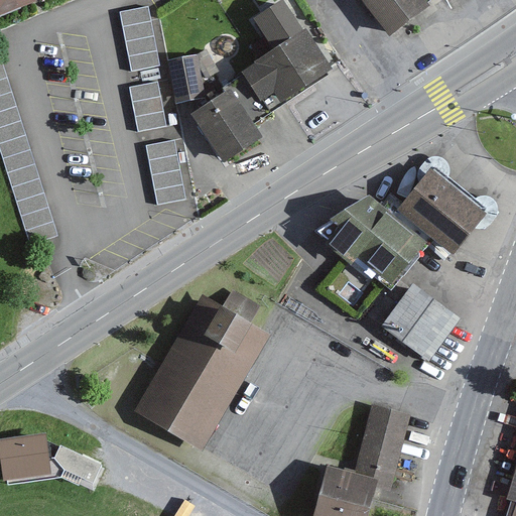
[(35,0),(0,0),(0,15),(37,2),(35,0)]
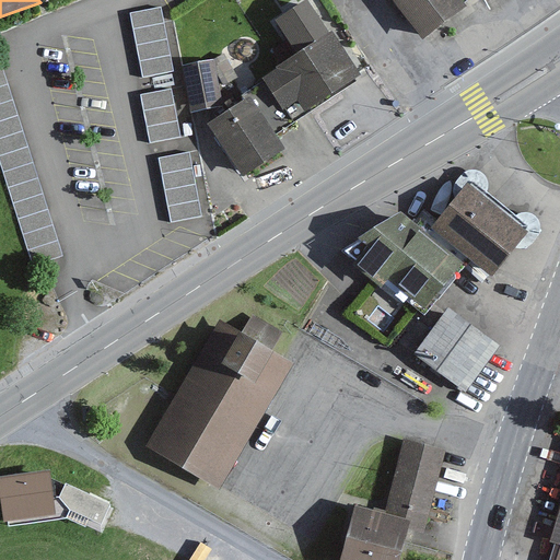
[(361,74),(311,0),(300,0),(268,22),(292,56),(260,78),(263,80),(244,93),(247,97),(275,138),(357,82),(356,79),(361,74)]
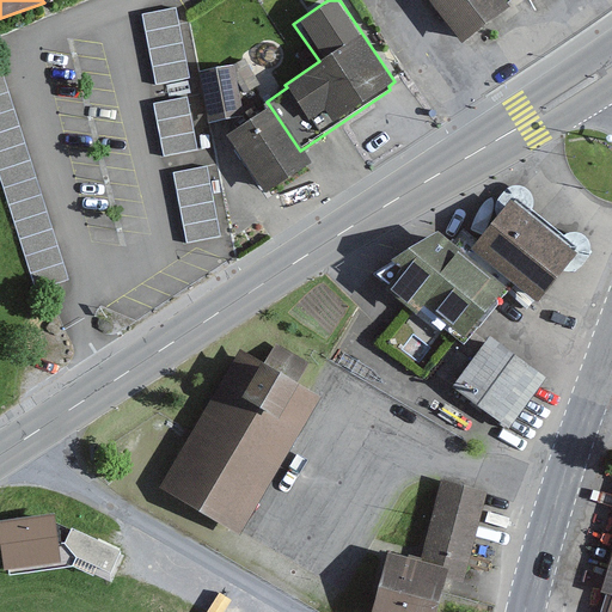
[(509,0),(428,0),(463,44),(510,7),(507,2),(509,0)]
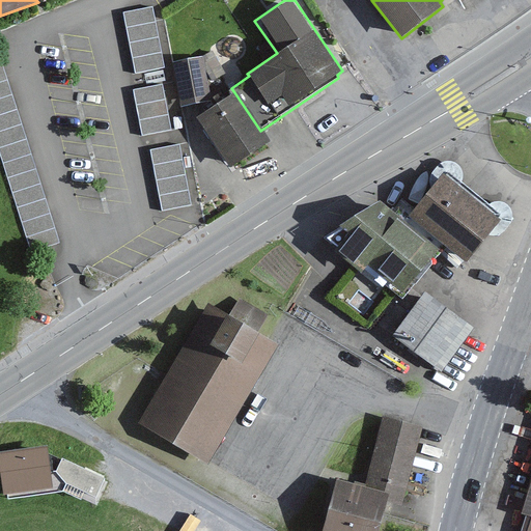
[(154,7),(122,14),(135,75),(166,68),(154,7)]
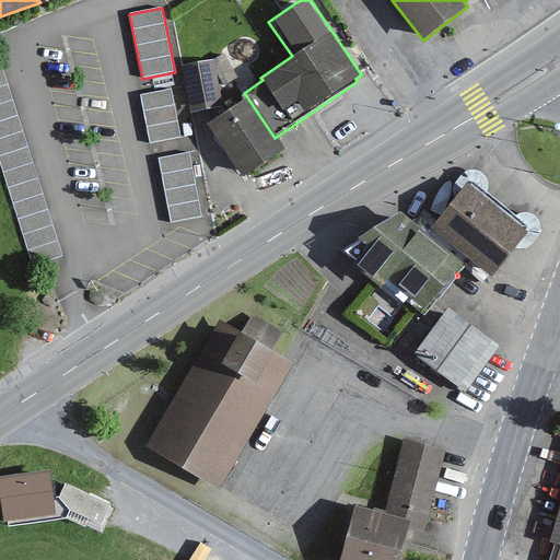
[(242,77),(229,51),(214,59),(228,83),(242,77)]
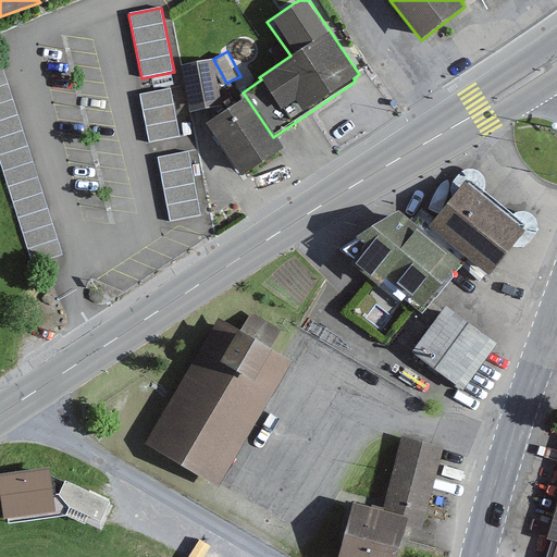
[(63,256),(1,59),(0,58),(0,159),(34,264),(63,256)]
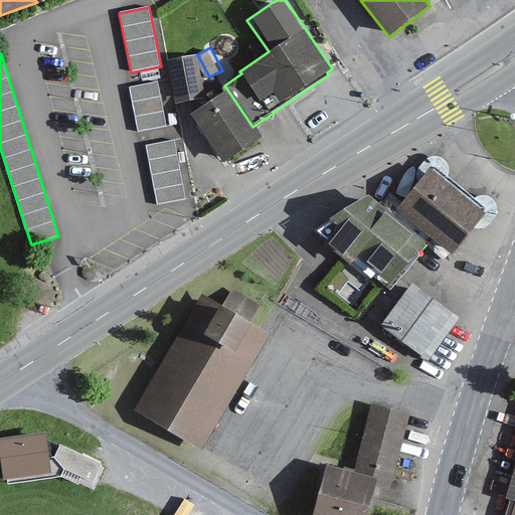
[(205,97),(197,54),(169,60),(176,103),(205,97)]
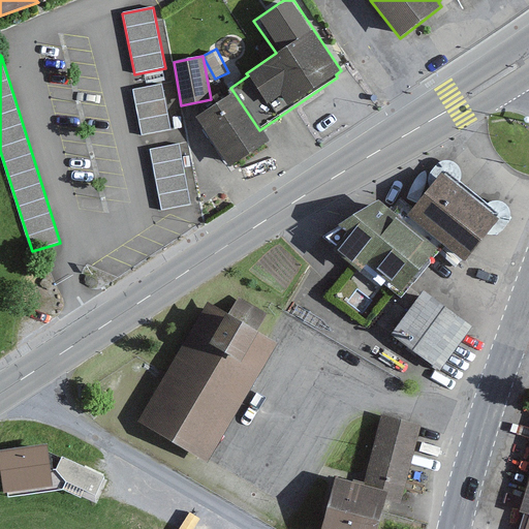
[(163,84),(132,90),(142,135),(173,130),(163,84)]
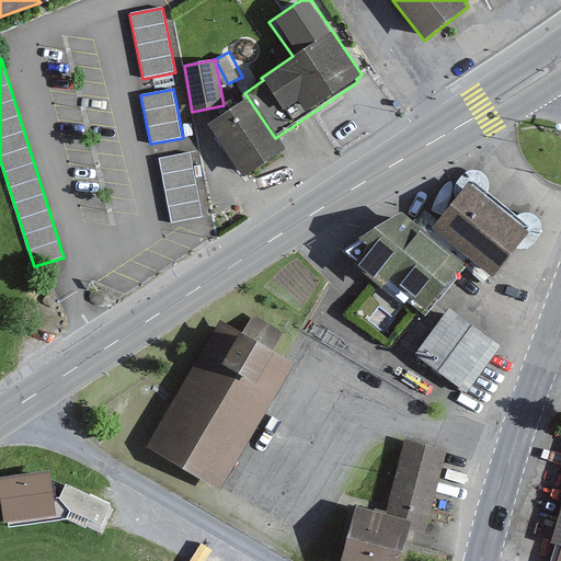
[(248,98),(208,125),(244,176),(284,149),(275,138),(248,98)]
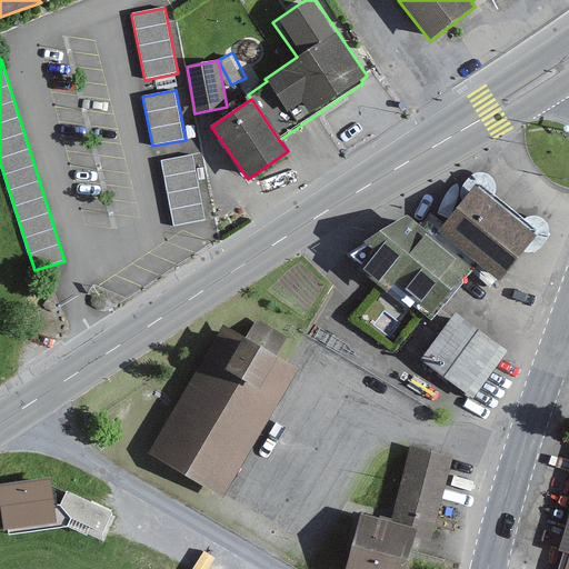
[(192,155),(162,161),(175,226),(206,220),(192,155)]
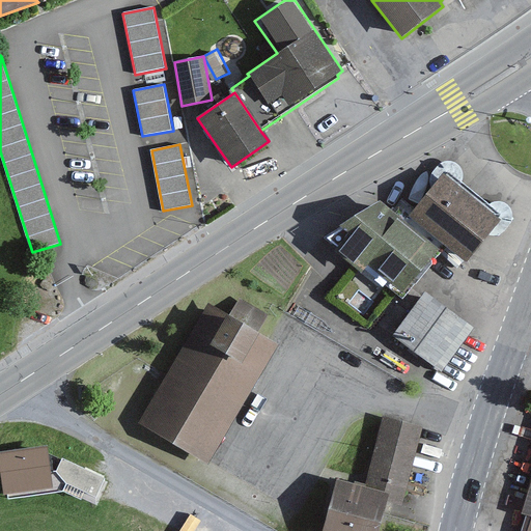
[(500,220),(443,175),(410,217),(467,261),(500,220)]
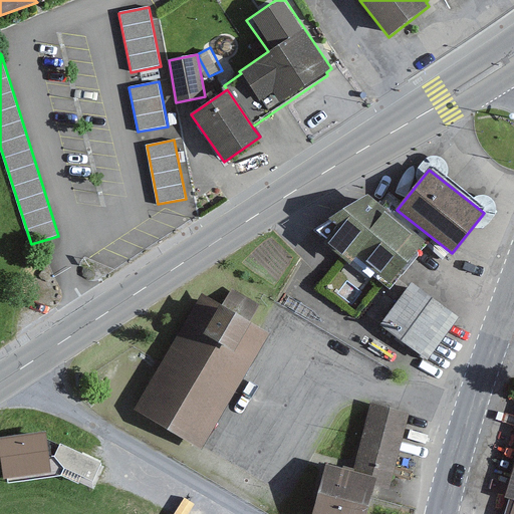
[(422,245),(364,200),(319,224),(333,236),(324,249),(341,261),(317,289),(356,316),(378,286),(383,289),(422,245)]
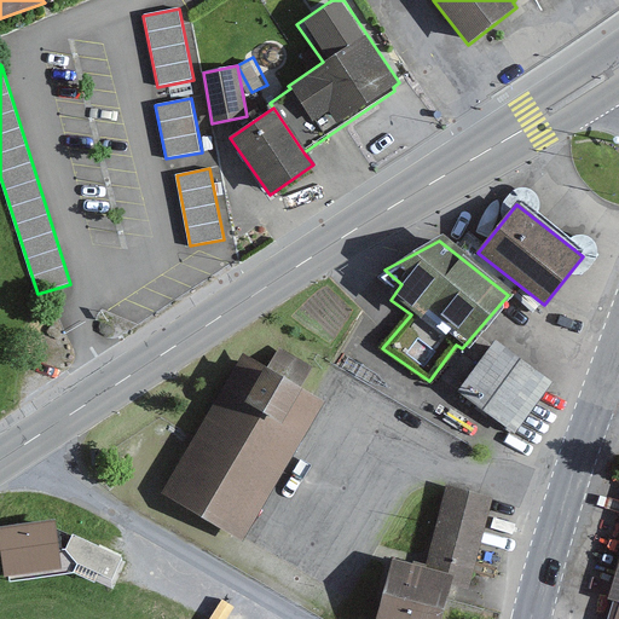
[(550,386),(493,345),(460,392),(516,433),(550,386)]
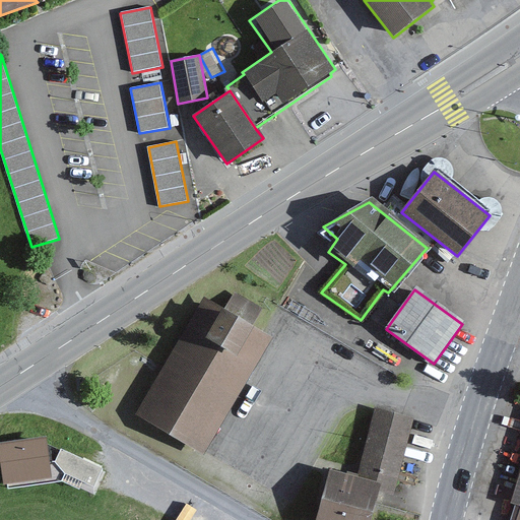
[(224,309),(205,298),(137,414),(205,454),(272,338),(252,326),(263,308),(234,291),(224,309)]
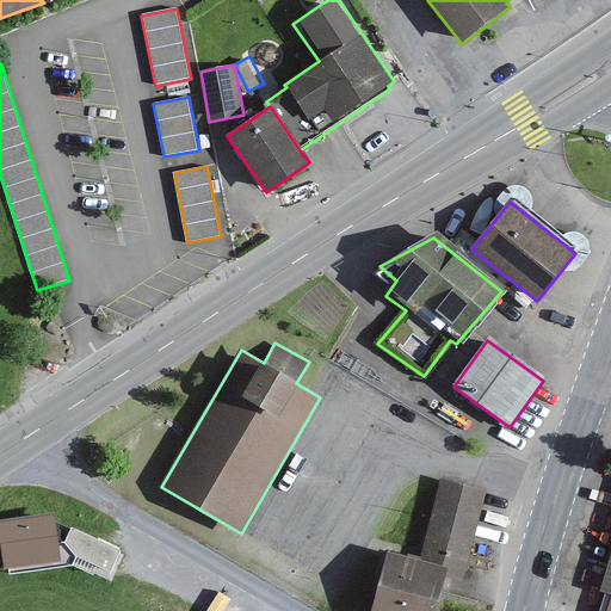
[(443,479),(421,560),(449,567),(467,572),(488,491),(443,479)]
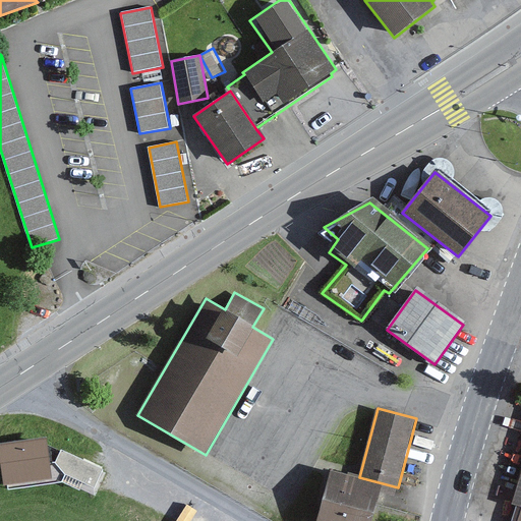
[(46,440),(0,448),(5,491),(58,482),(94,499),(106,472),(60,449),(46,440)]
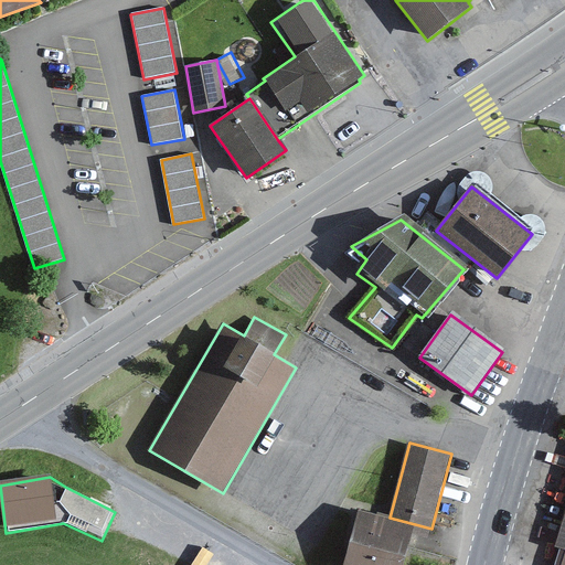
[(404,564),(415,524),(390,518),(359,510),(343,564),(404,564)]
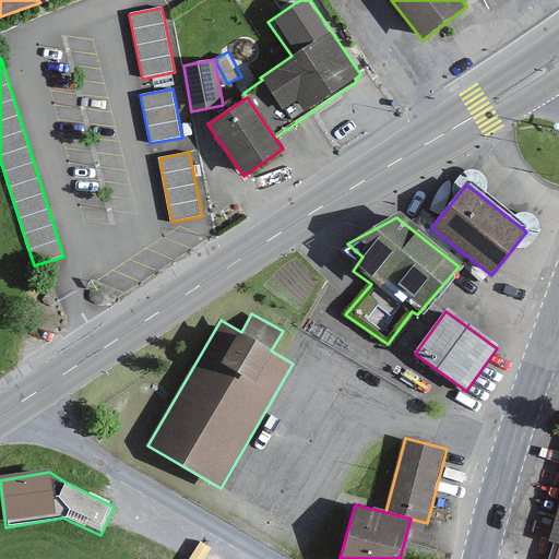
All buildings are outlined.
